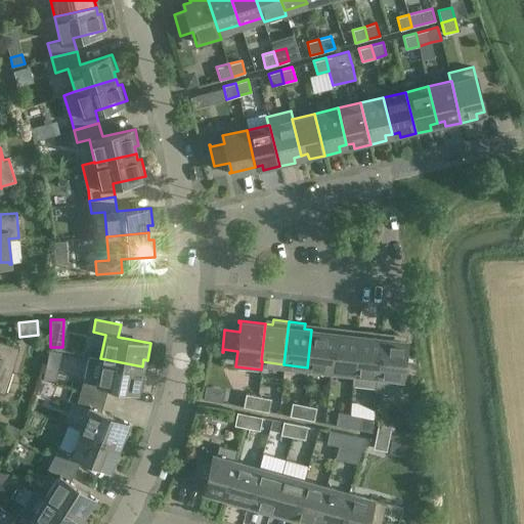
[(307,367),(331,369),(336,326),(319,325),(318,331),(311,330),(307,367)]
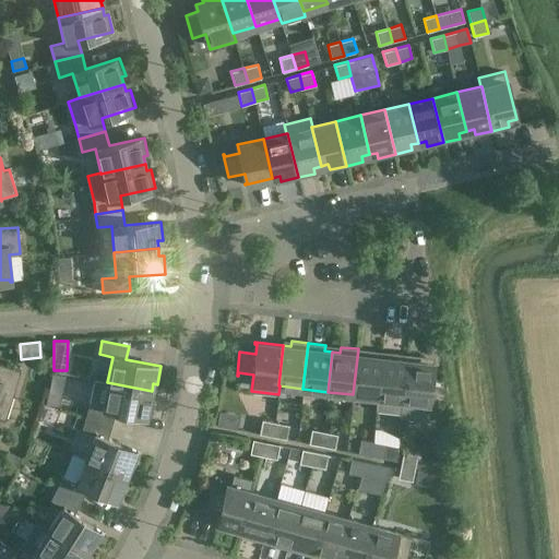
[(375,351),(358,348),(353,394),(377,397),(382,357),(375,356),(375,351)]
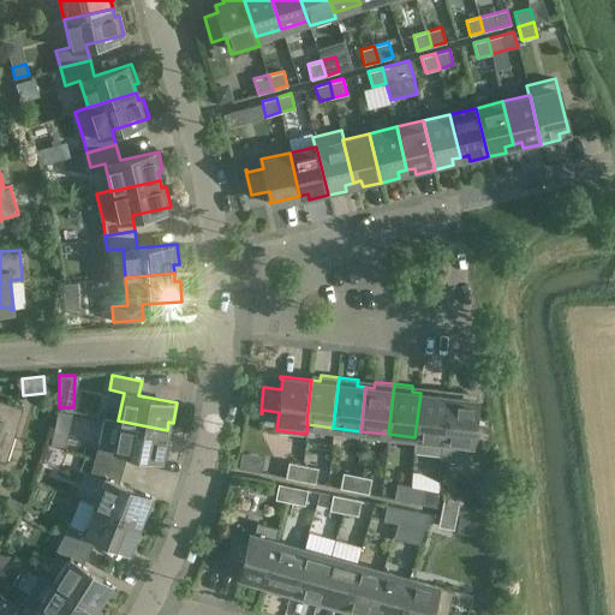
[(441,454),(448,390),(429,388),(429,394),(421,393),(415,437),(413,452),(440,454),(441,454)]
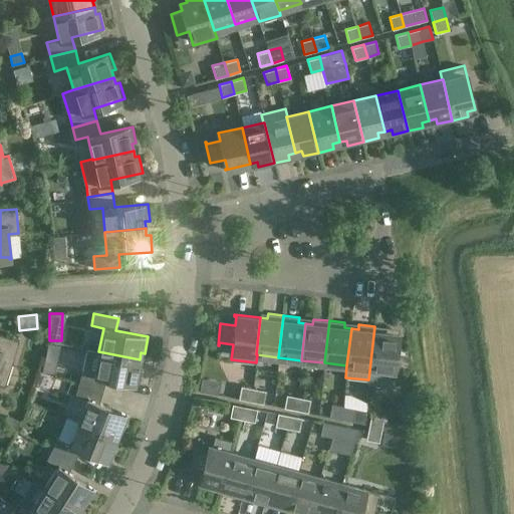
[(391,327),(374,326),(368,379),(367,379),(367,383),(392,387),(398,333),(390,332),(391,327)]
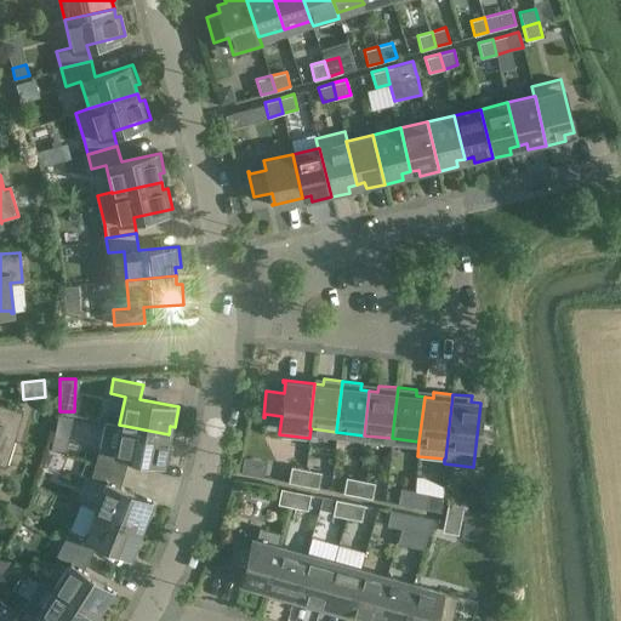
[(23,411),(0,404),(0,463),(6,466),(23,411)]
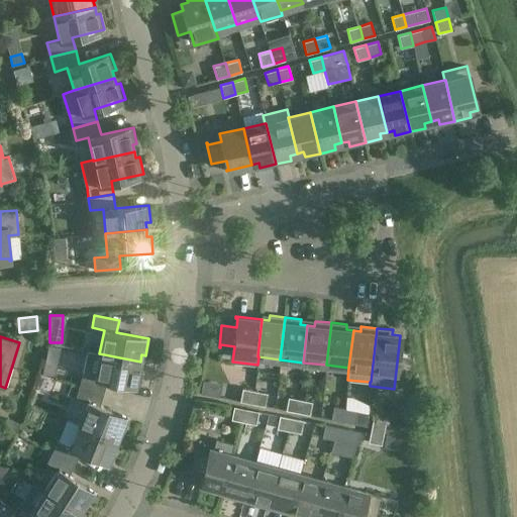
[(79,386),(103,393),(107,380),(139,386),(142,369),(138,369),(140,362),(99,353),(94,377),(82,374),(79,386)]
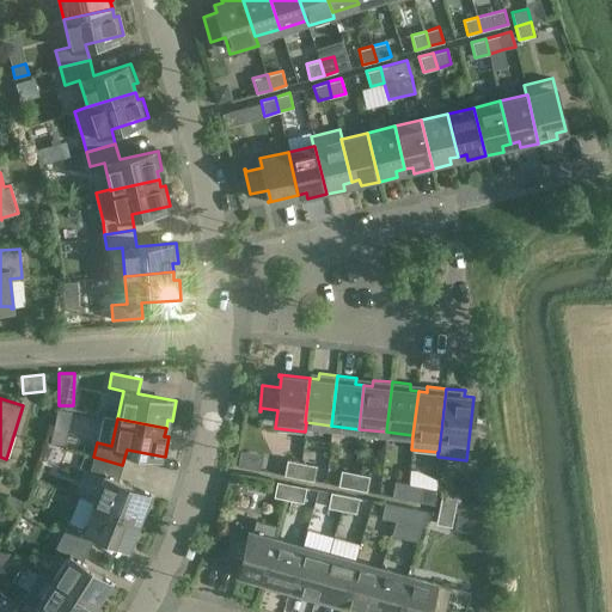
[(103,476),(92,501),(139,520),(141,513),(146,514),(154,495),(117,481),(122,465),(93,457),(90,470),(103,476)]
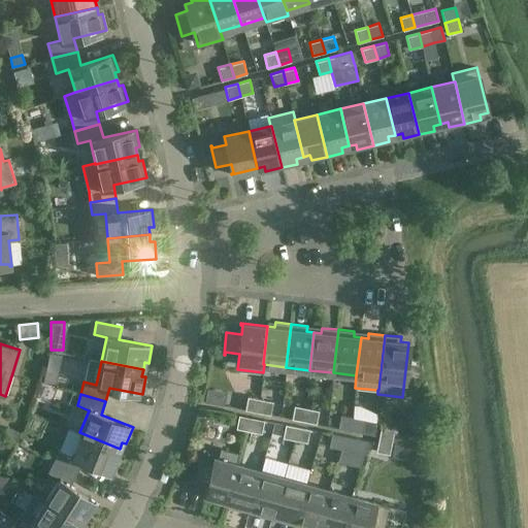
[(258,413),(260,399),(248,396),(244,409),(258,413)]
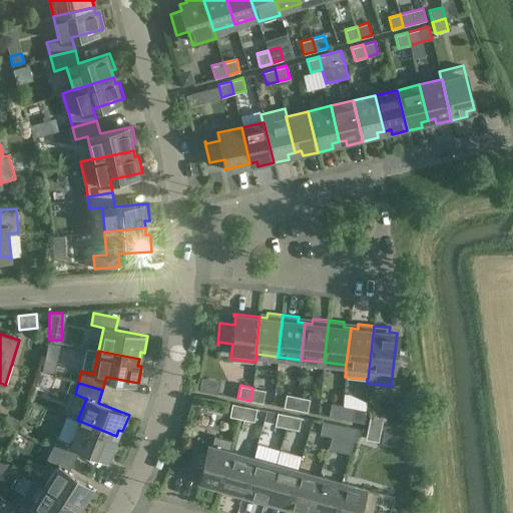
[(266,390),(252,388),(250,401),(263,403),(266,390)]
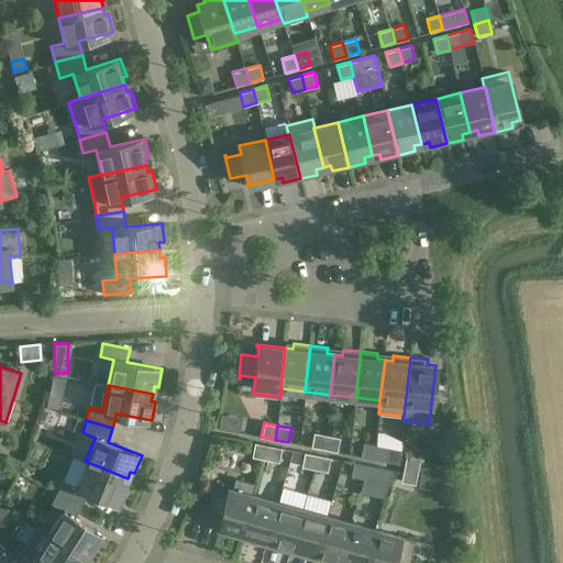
[(311,446),(323,449),(327,434),(313,432),(311,446)]
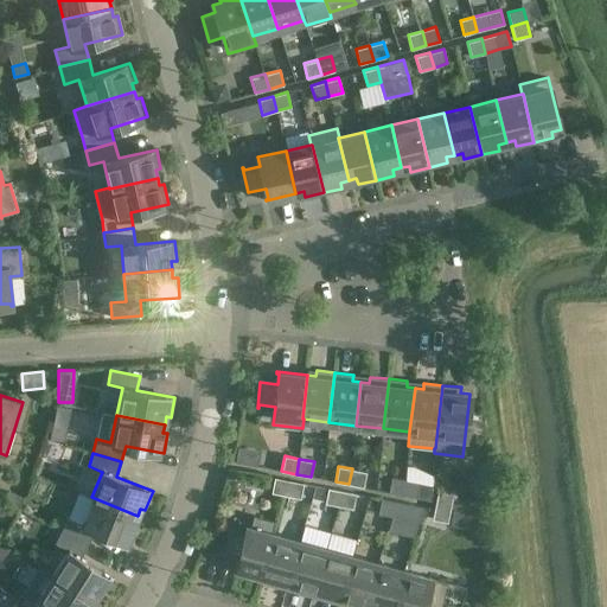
[(366,472),(352,468),(349,484),(363,487),(366,472)]
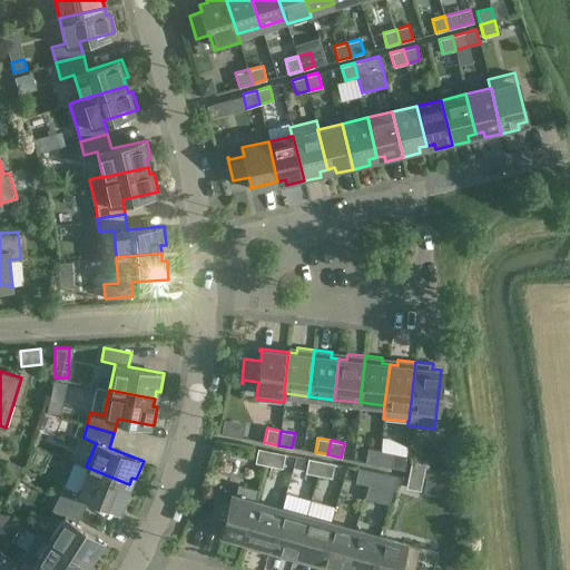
[(268,465),(271,451),(257,448),(255,462),(268,465)]
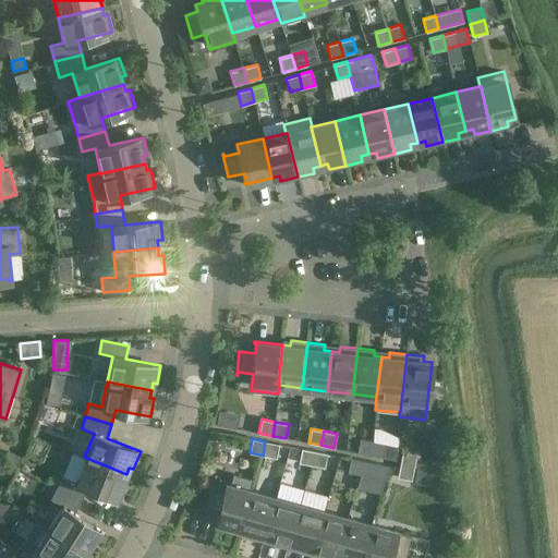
[(373,440),(360,438),(358,452),(370,455),(373,440)]
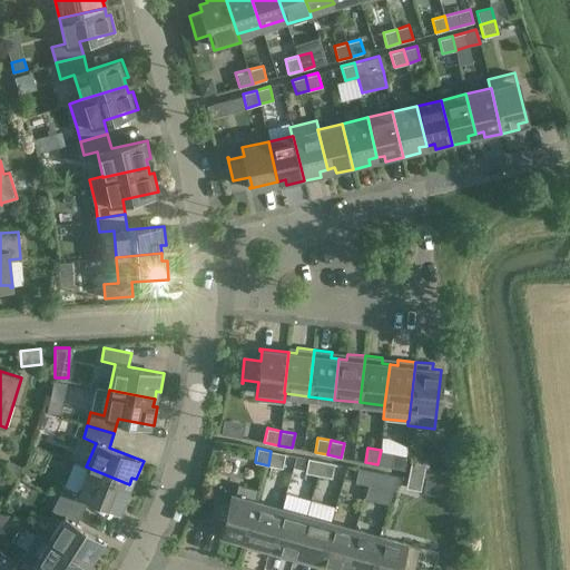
[(381,450),(377,464),(391,468),(404,470),(405,455),(394,453),(381,450)]
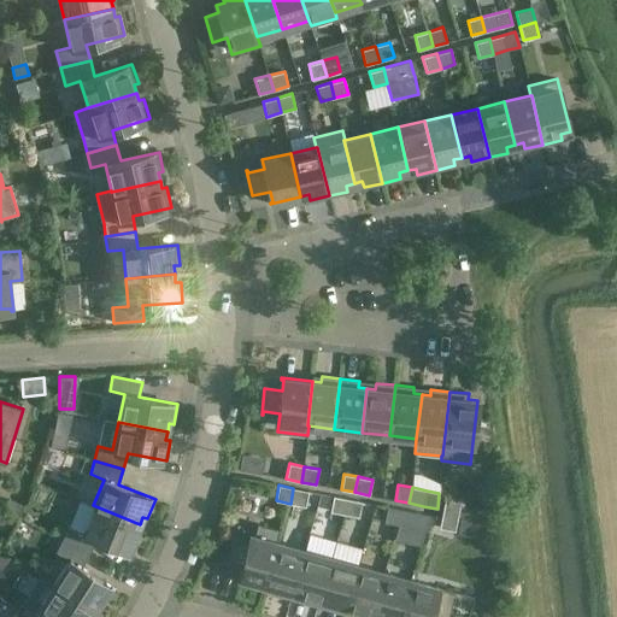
[(309,491),(293,488),(291,504),(305,506),(309,491)]
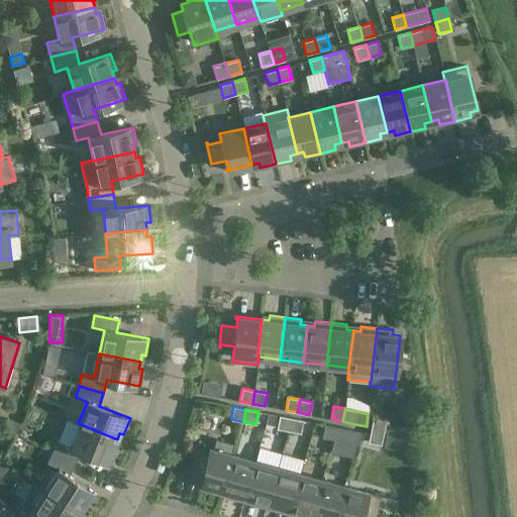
[(277,428),(289,431),(291,418),(279,415),(277,428)]
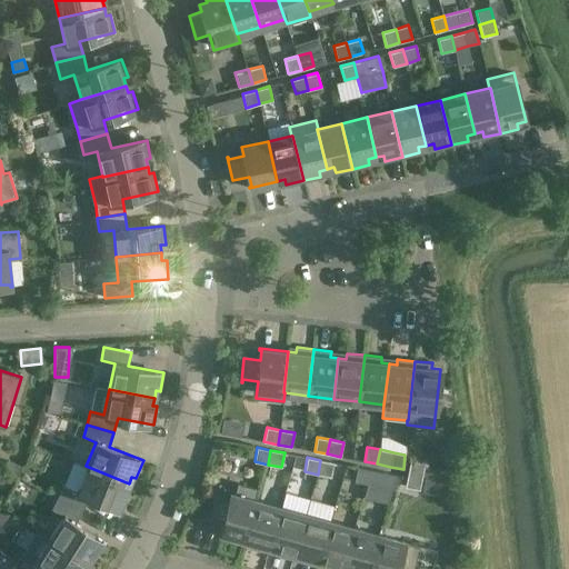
[(320,460),(318,475),(331,477),(333,462),(320,460)]
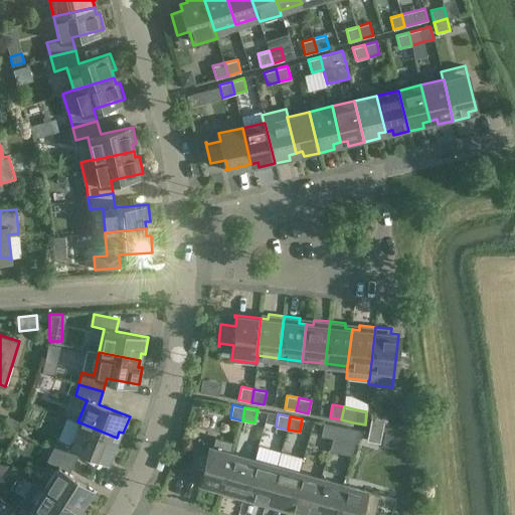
[(371,416),(369,428),(382,431),(384,418),(371,416)]
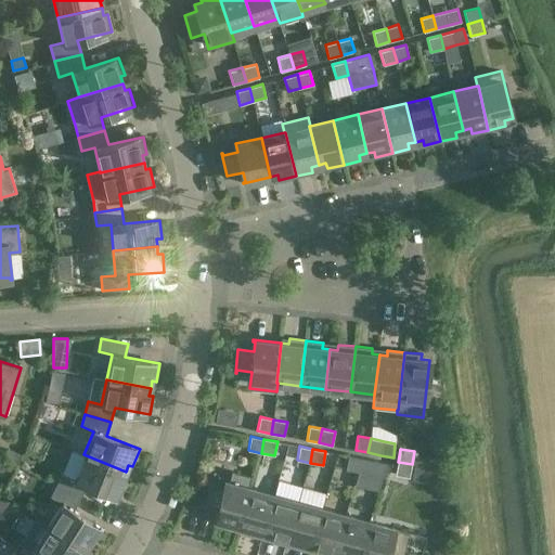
[(126,472),(84,454),(74,478),(62,473),(56,485),(80,498),(87,483),(120,498),(127,480),(123,478),(126,472)]
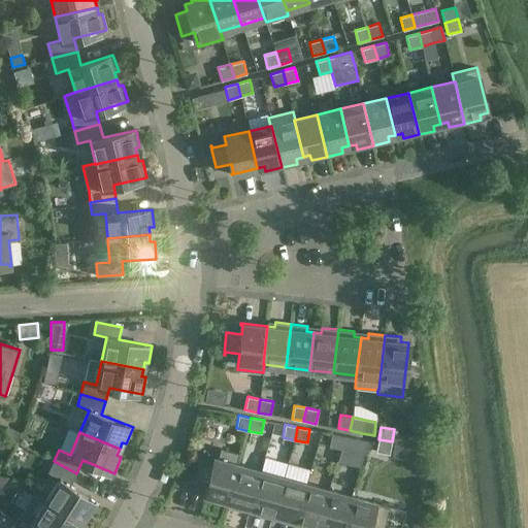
[(329,447),(341,449),(343,435),(331,433),(329,447)]
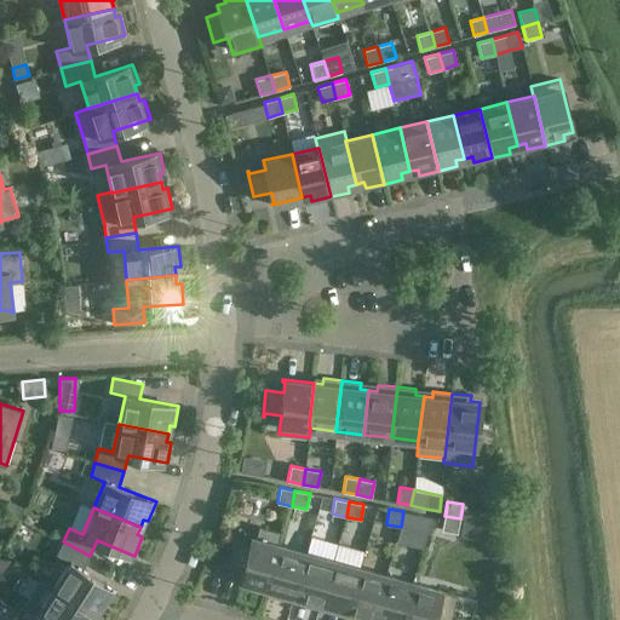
[(403,511),(401,527),(426,533),(431,517),(403,511)]
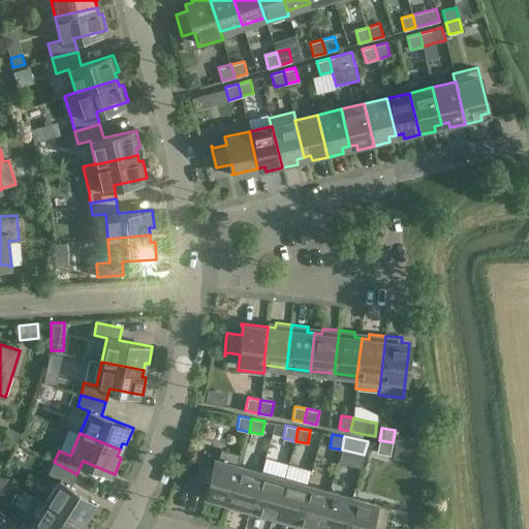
[(393,442),(379,440),(376,453),(390,455),(393,442)]
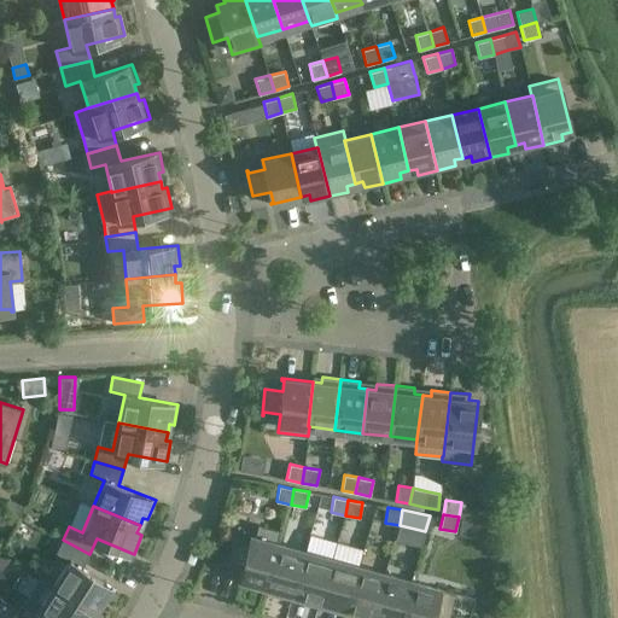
[(464,519),(461,530),(482,536),(485,525),(464,519)]
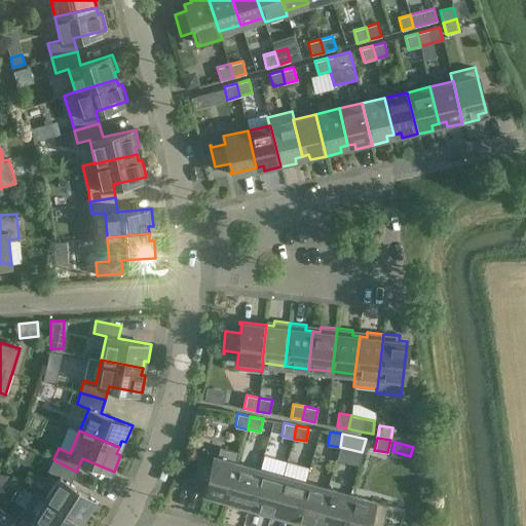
[(201,492),(227,499),(237,462),(234,461),(237,452),(220,447),(217,456),(214,455),(211,463),(198,459),(198,457),(197,456),(191,479),(207,483),(203,491),(201,490),(201,492)]
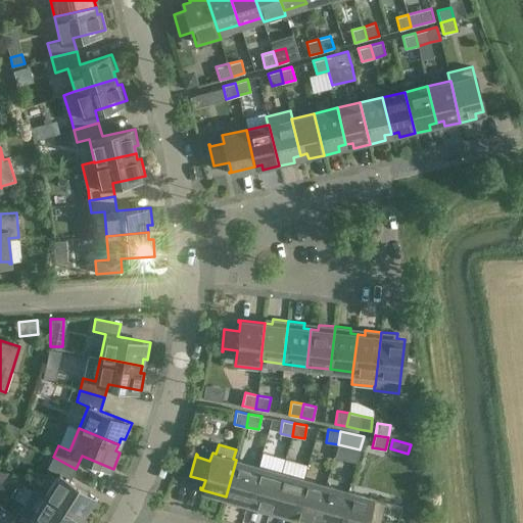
[(76,469),(53,457),(47,467),(58,474),(45,494),(81,517),(84,512),(88,514),(97,498),(69,481),(76,469)]
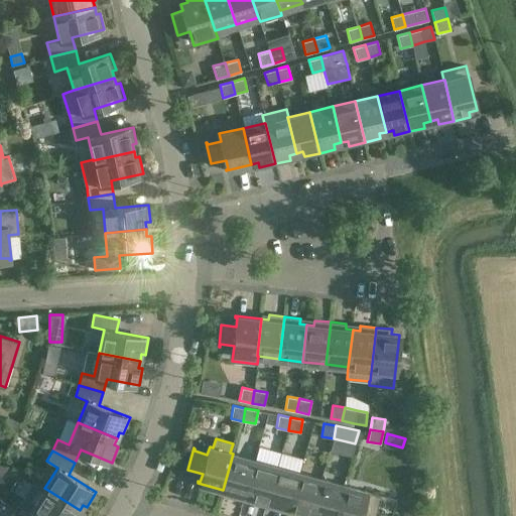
[(244,500),(255,460),(233,454),(223,490),(230,492),(228,496),(244,500)]
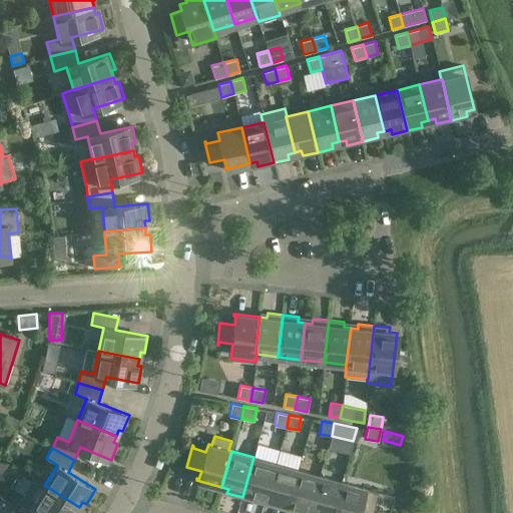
[(266,499),(276,463),(253,457),(242,497),(258,502),(259,497),(266,499)]
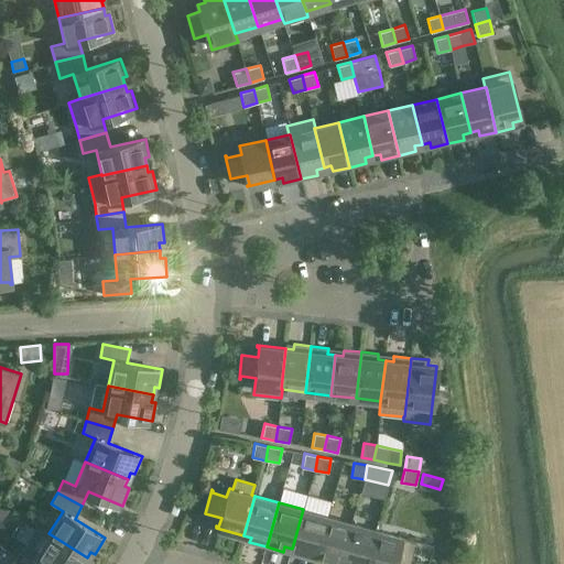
[(314,561),(327,516),(303,509),(292,549),(300,551),(297,555),(314,561)]
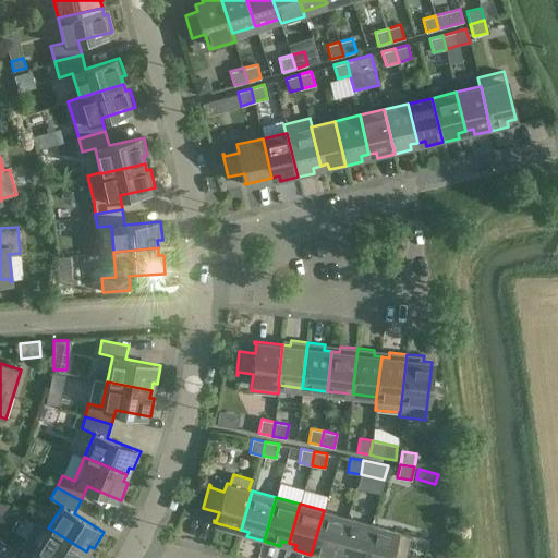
[(337,556),(348,517),(324,510),(311,555),(324,557),(327,557),(329,554),(337,556)]
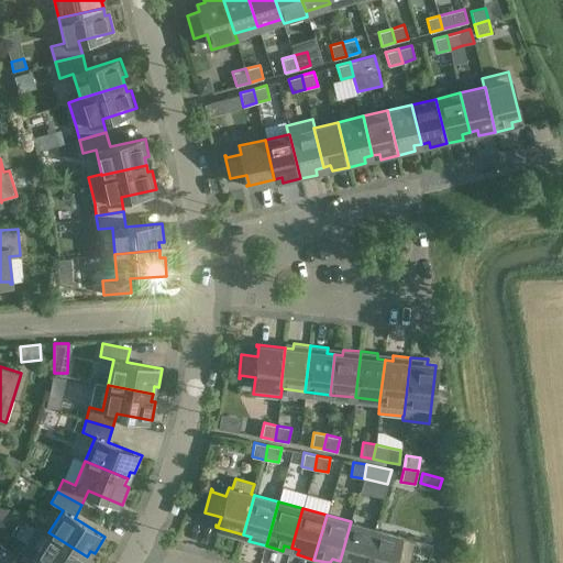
[(364,562),(375,528),(351,521),(340,561),(346,562),(364,562)]
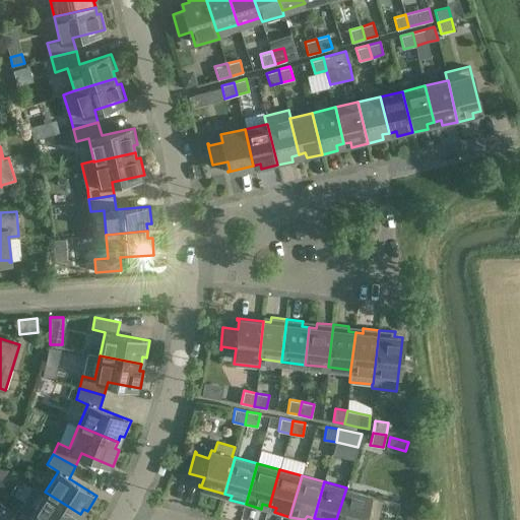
[(21,505),(13,514),(20,519),(41,519),(43,519),(44,519),(76,519),(80,514),(45,492),(34,484),(21,505)]
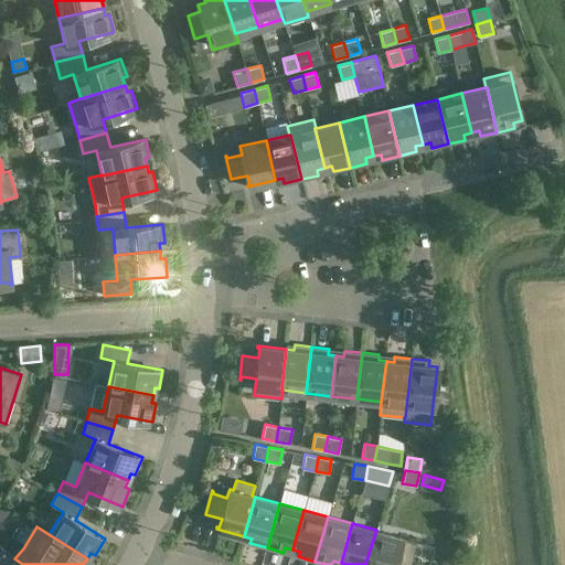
[(376,530),(365,564),(393,564),(395,561),(409,564),(415,543),(419,544),(419,543),(376,530)]
